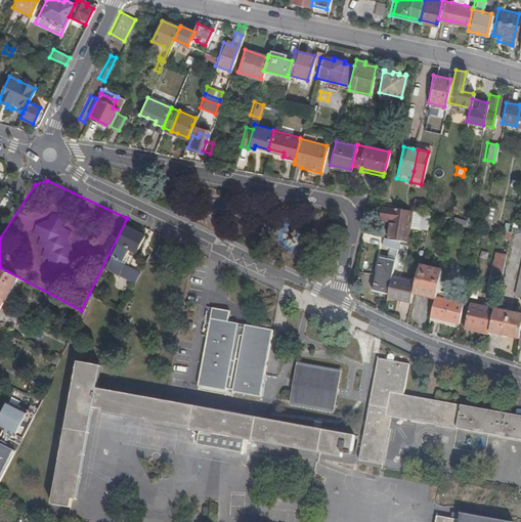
[(485,204),(481,223),(487,225),(491,206),(485,204)]
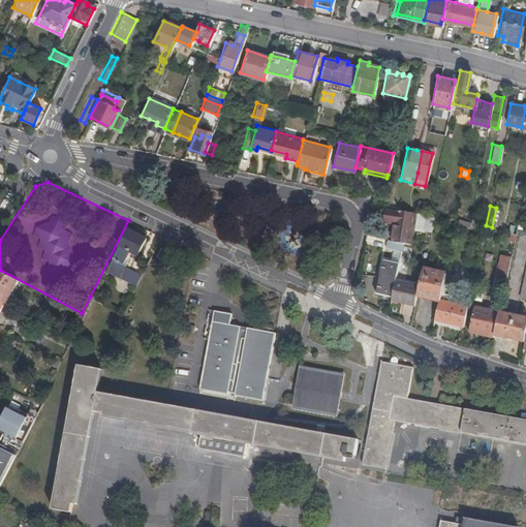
[(390,221),(387,238),(402,241),(405,242),(408,228),(410,212),(381,207),(379,219),(390,221)]
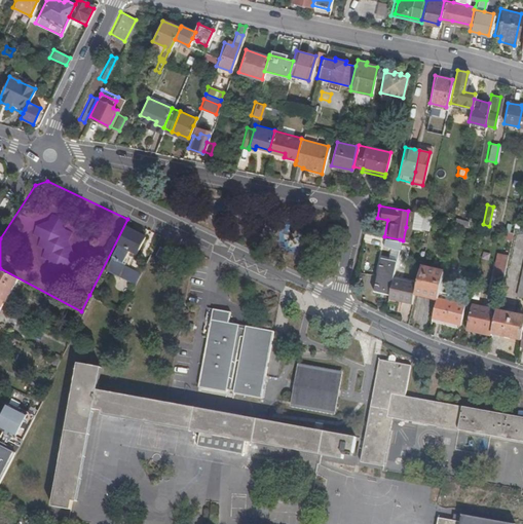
[(422,213),(408,211),(406,227),(418,229),(422,213)]
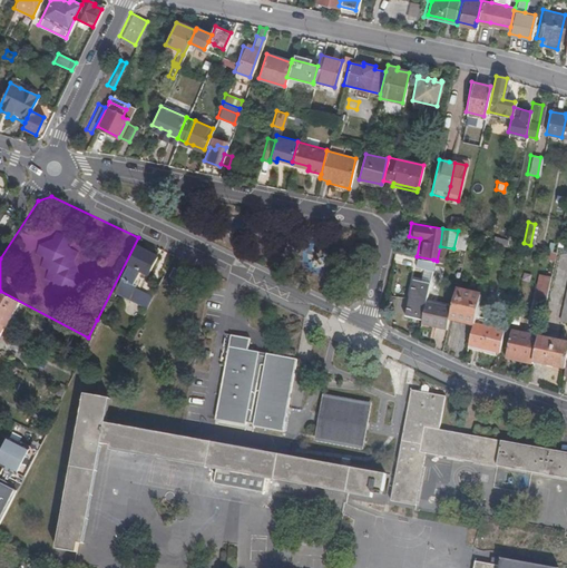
[(467,231),(459,229),(455,246),(463,248),(467,231)]
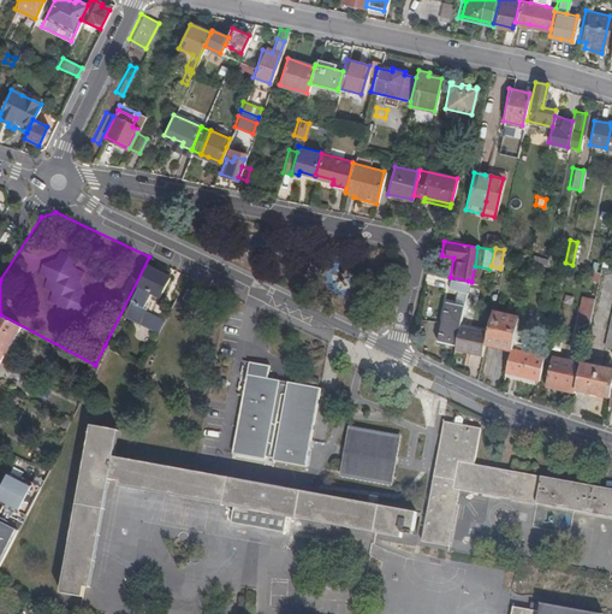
[(120,314),(132,320),(141,305),(144,297),(148,290),(158,271),(146,265),(120,314)]
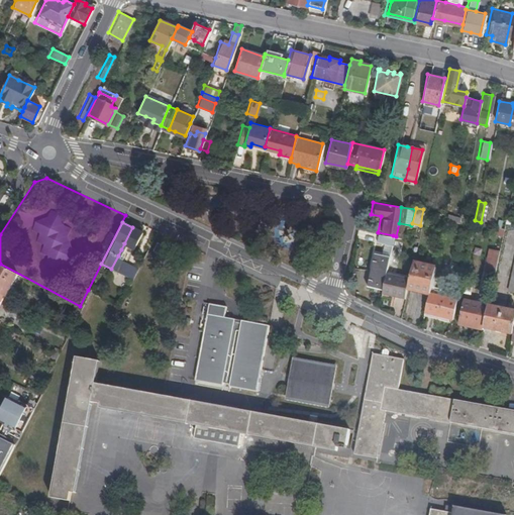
[(140,231),(132,227),(124,243),(132,248),(140,231)]
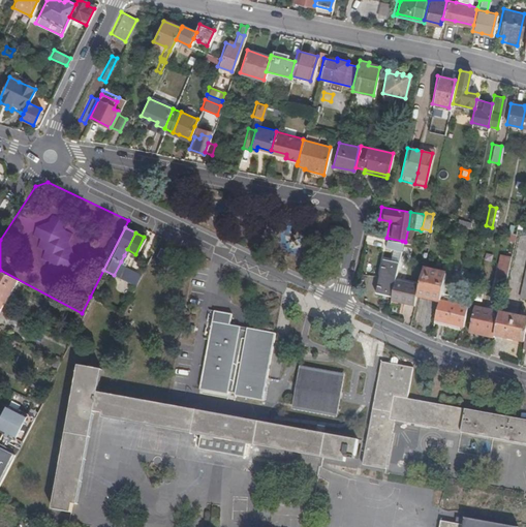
[(402,242),(385,238),(382,248),(400,251),(402,242)]
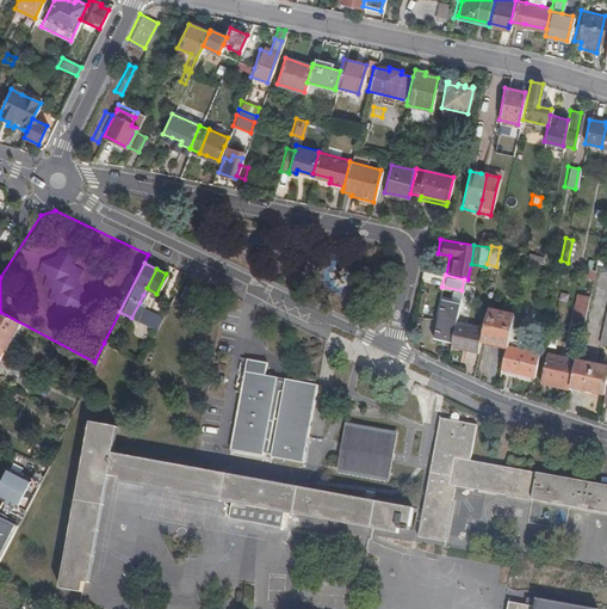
[(192,289),(183,284),(178,295),(187,300),(192,289)]
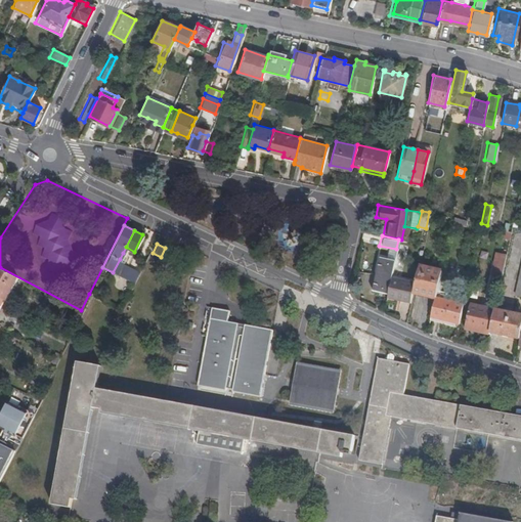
[(123,253),(131,257),(134,252),(126,247),(123,253)]
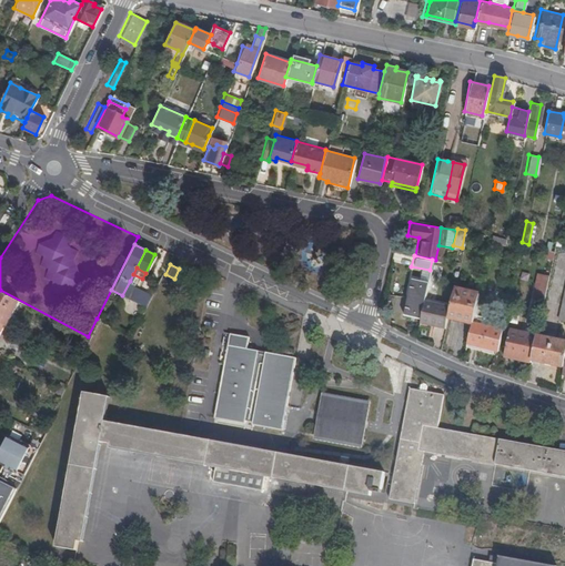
[(531,296),(542,299),(547,275),(536,272),(531,296)]
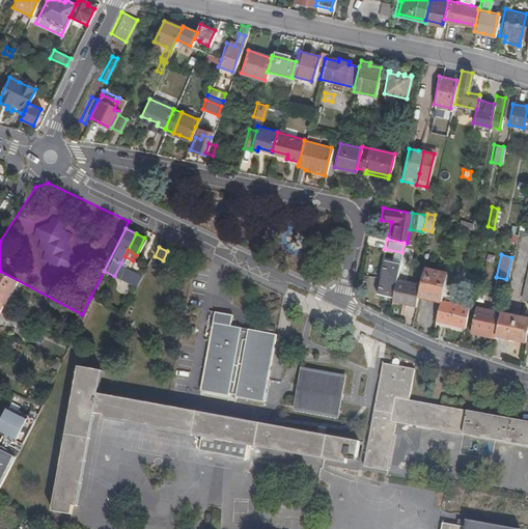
[(376,294),(391,297),(395,280),(398,263),(383,260),(376,294)]
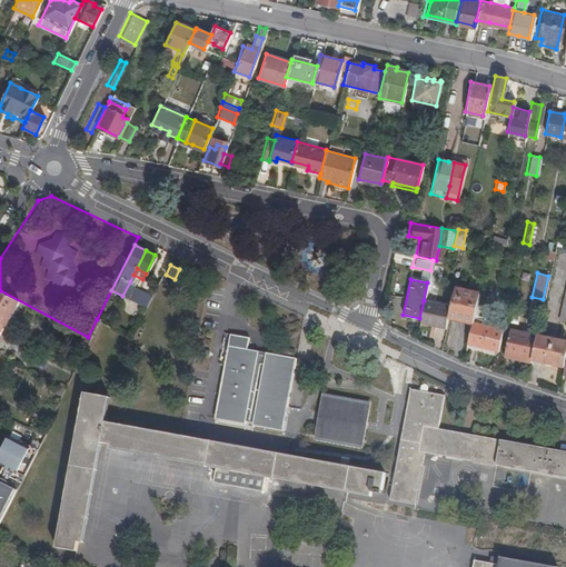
[(130,281),(122,296),(126,297),(133,284),(130,281)]
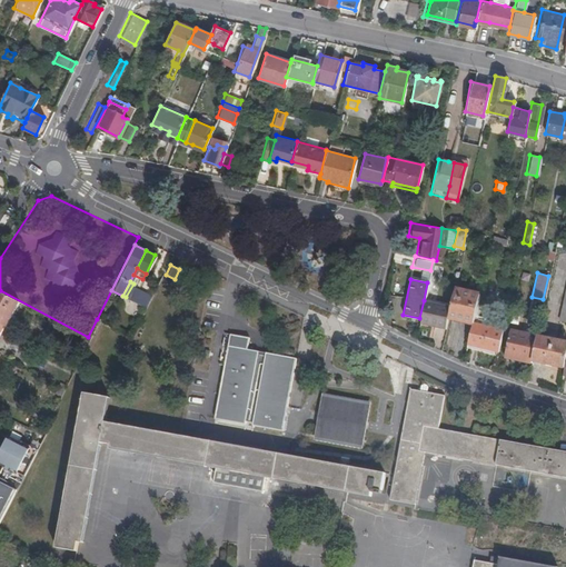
[(133,284),(126,297),(144,306),(150,292),(133,284)]
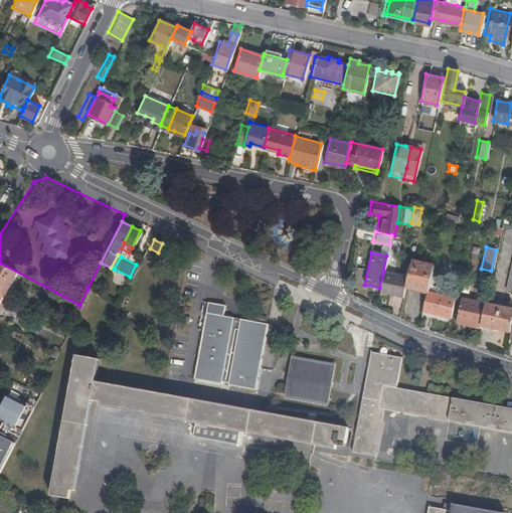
[(431,283),(434,266),(410,261),(406,278),(404,283),(404,287),(425,292),(420,314),(423,314),(428,292),(431,283)]
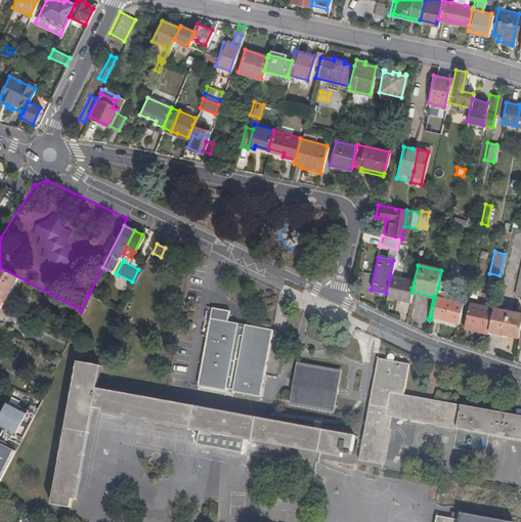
[(0,296),(2,297),(4,298),(15,276),(0,268),(0,296)]
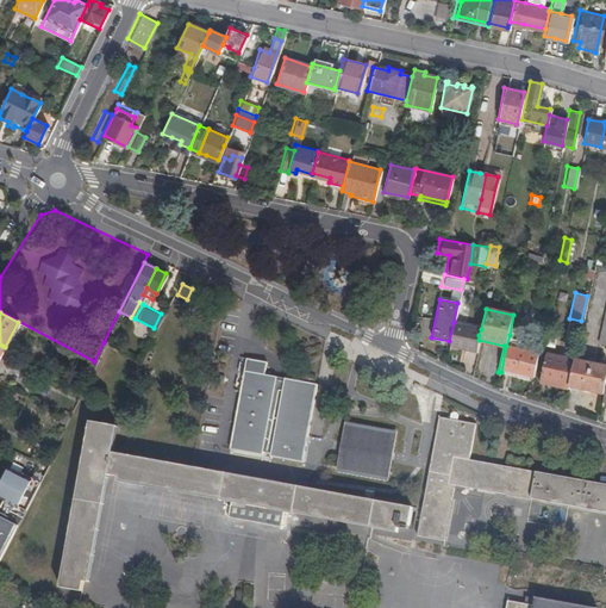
[(449,341),(448,346),(475,353),(479,340),(479,335),(481,329),(454,322),(449,341)]
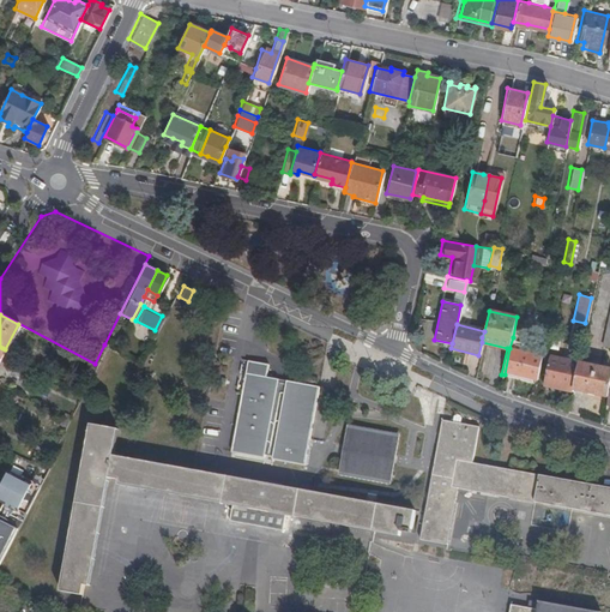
[(541,355),(509,348),(505,375),(533,382),(535,382),(541,355)]
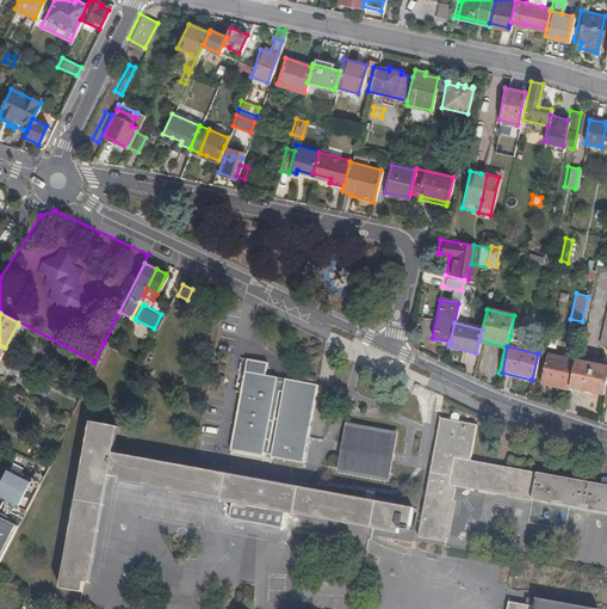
[(544,383),(550,354),(545,352),(539,382),(544,383)]
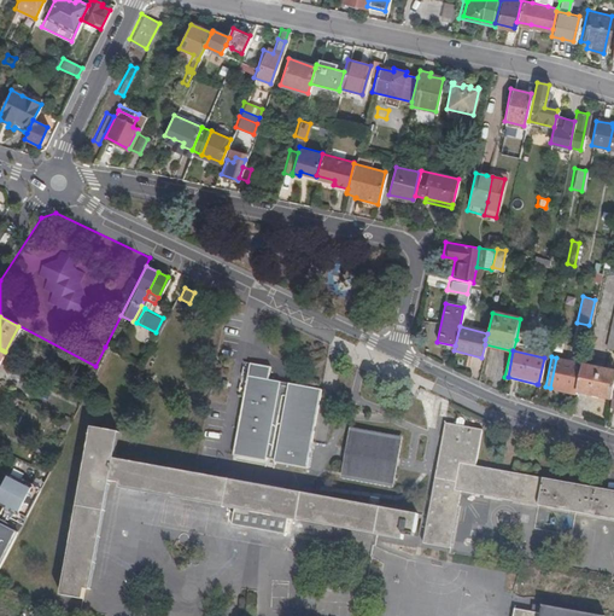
[(580,362),(556,358),(550,388),(574,393),(576,389),(579,368),(580,362)]
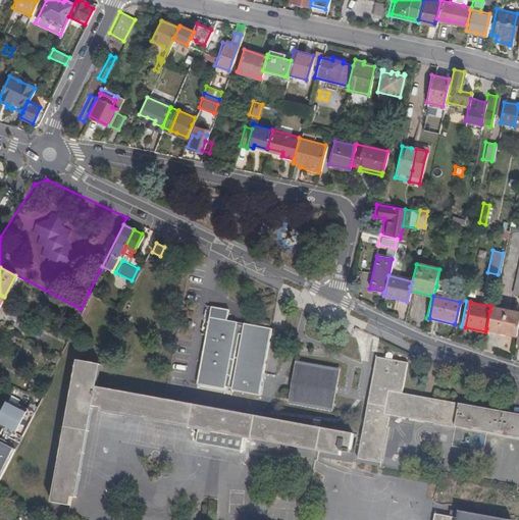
[(207,314),(224,317),(226,307),(209,304),(207,314)]
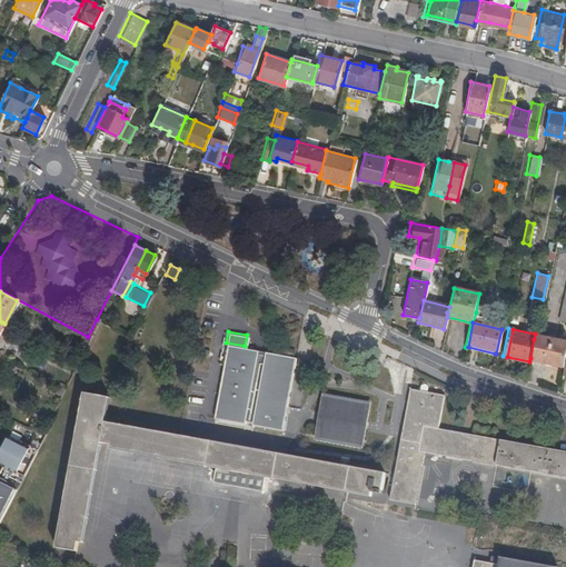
[(565,340),(535,334),(534,339),(530,358),(563,366),(565,351),(565,340)]
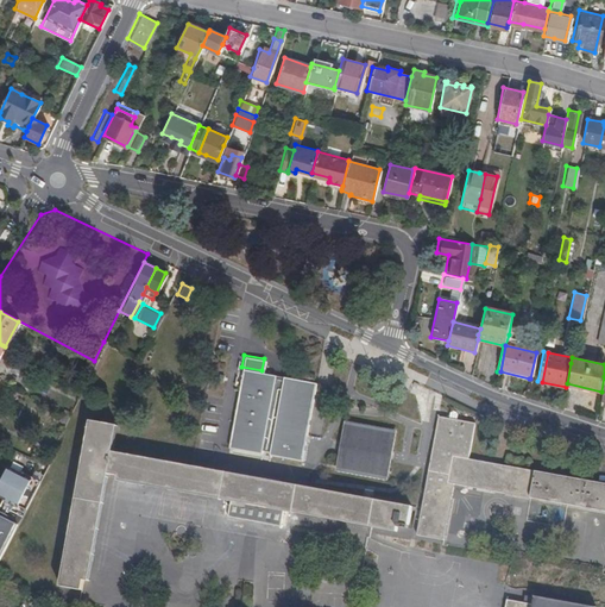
[(273,373),(262,370),(241,367),(227,446),(259,452),(259,449),(268,450),(268,454),(301,460),(315,381),(282,374),(282,379),(272,376),(273,373)]
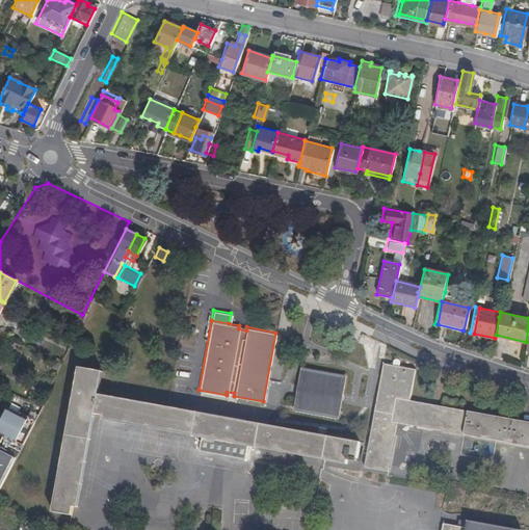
[(463,330),(438,324),(437,328),(463,334),(463,330)]
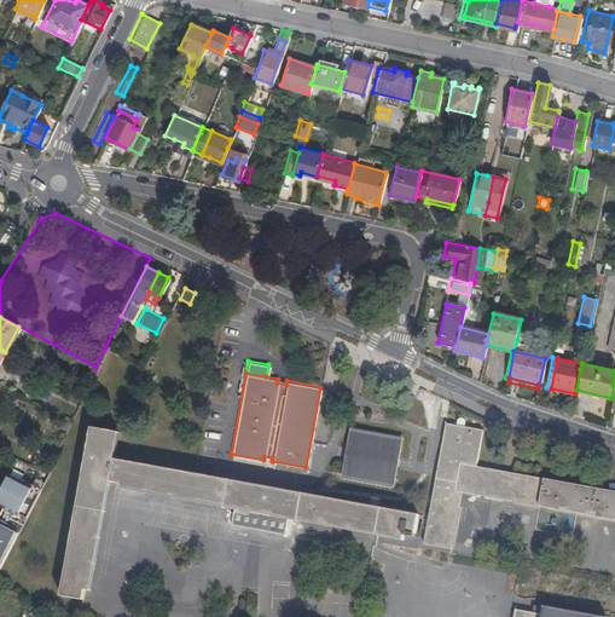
[(614,490),(474,465),(481,430),(444,422),(422,543),(448,548),(456,506),(451,505),(453,490),(614,518),(614,490)]
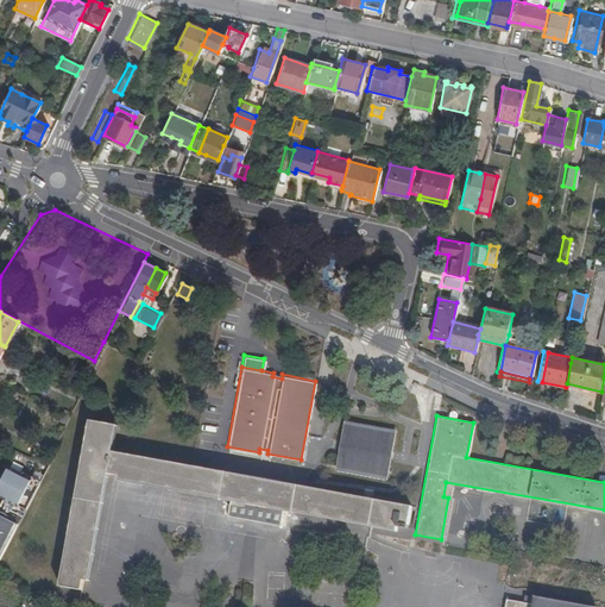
[(114,423),(87,418),(57,584),(80,588),(81,579),(87,580),(105,471),(115,474),(114,479),(228,500),(226,515),(278,526),(282,509),(395,531),(396,525),(405,527),(409,505),(109,449),(114,423)]
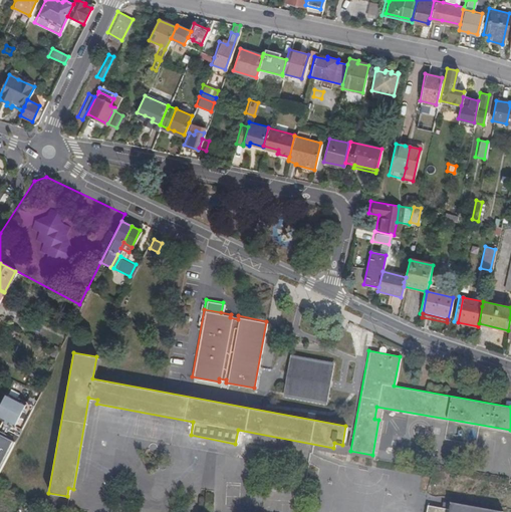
[(330,363),(290,356),(283,394),(323,402),(330,363)]
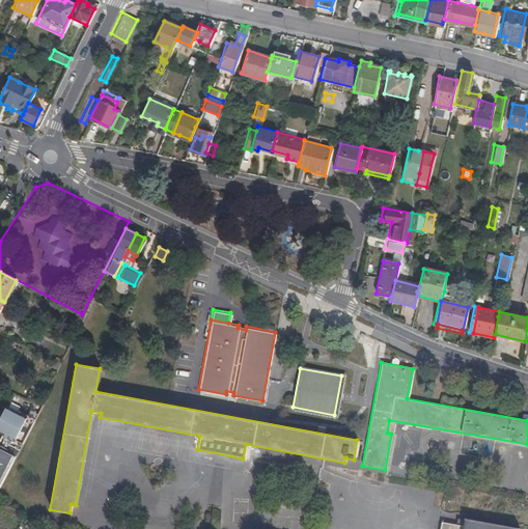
[(4,405),(0,413),(0,440),(17,448),(30,421),(31,418),(4,405)]
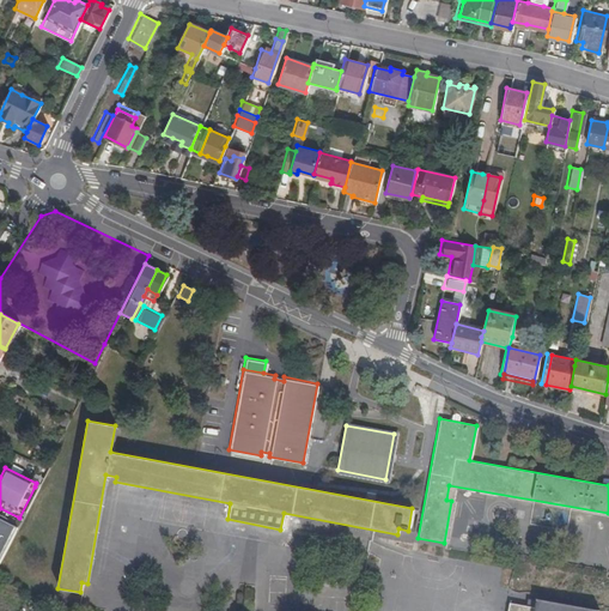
[(0,552),(10,534),(0,528),(0,552)]
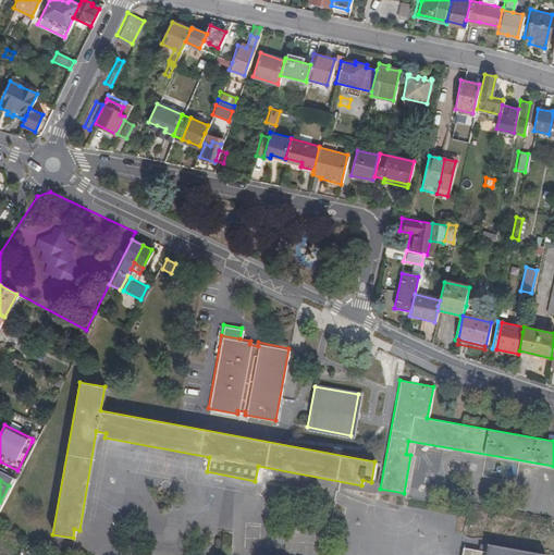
[(542,554),(542,553),(487,543),(485,550),(462,545),(459,554),(542,554)]
